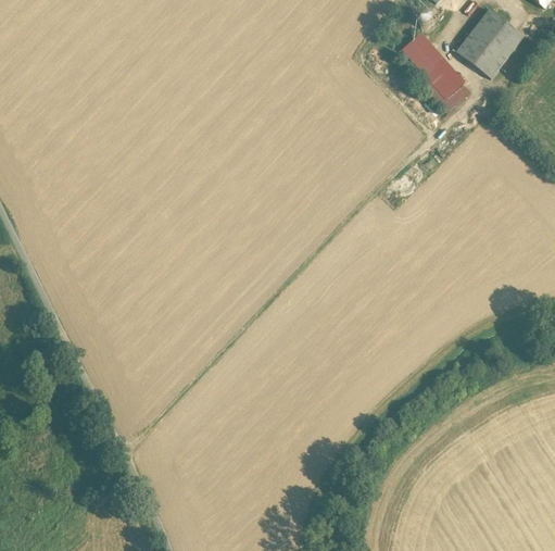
[(525,35),(491,10),(459,53),(493,78),(525,35)]
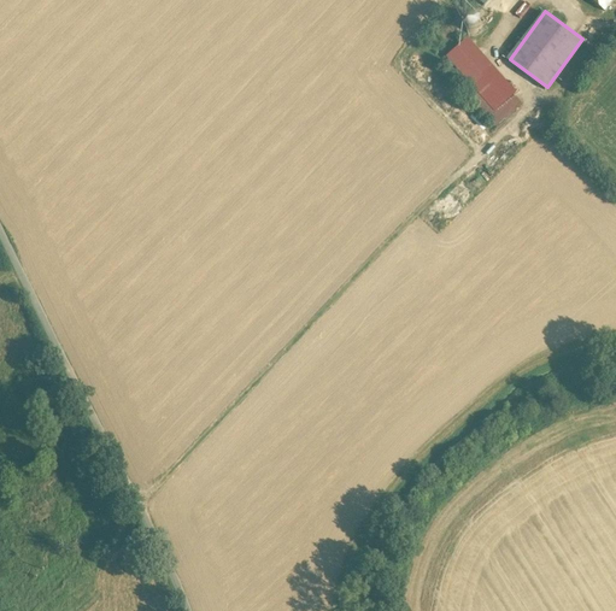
[(479,28),(480,23),(479,18),(475,15),(470,12),(465,13),(461,16),(458,21),(458,25),(461,30),(465,34),(470,34),(475,33),(479,28)]
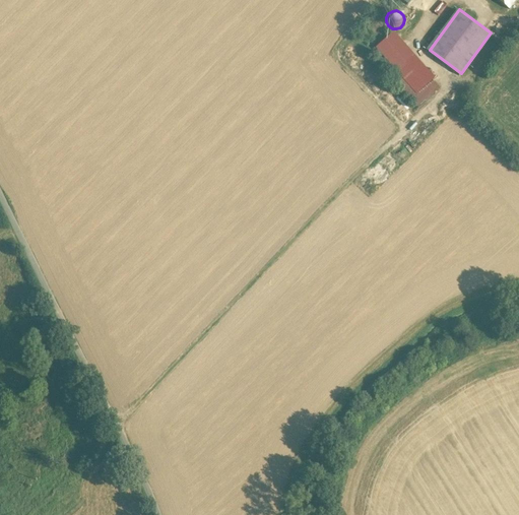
[(377,46),(389,61),(417,93),(436,79),(395,33),(377,46)]
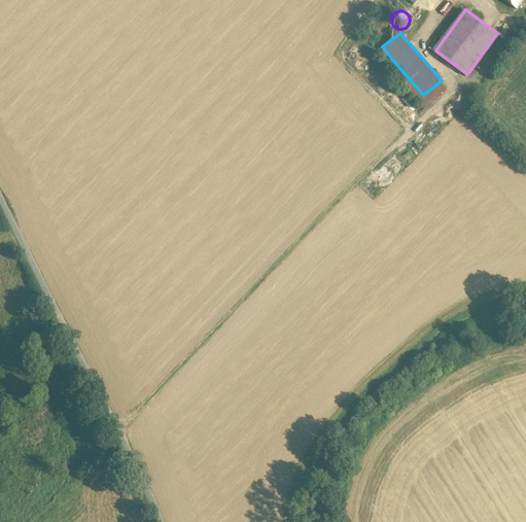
[(448,89),(442,80),(423,95),(394,62),(388,66),(423,108),(448,89)]
